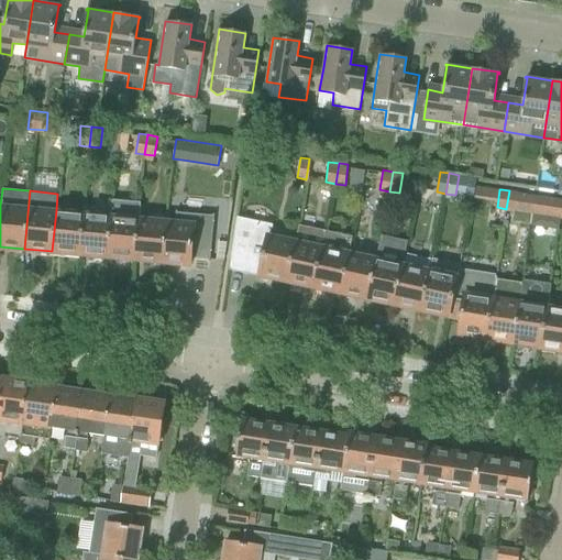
[(509,190),(506,209),(532,212),(536,194),(509,190)]
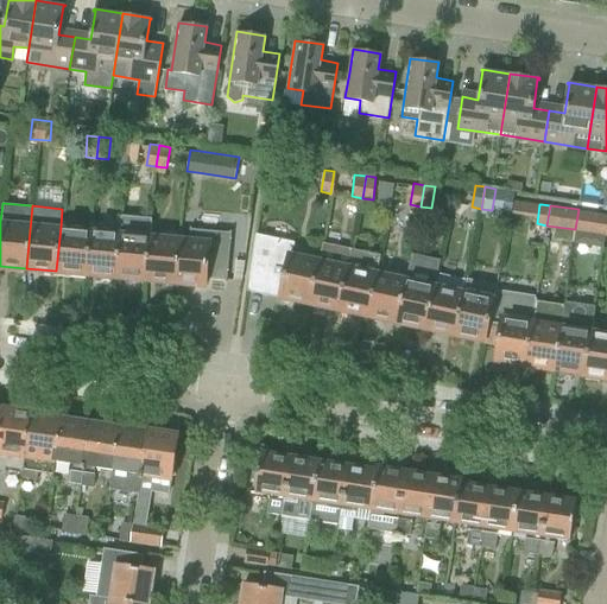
[(606,214),(579,209),(575,229),(605,234),(606,223),(606,214)]
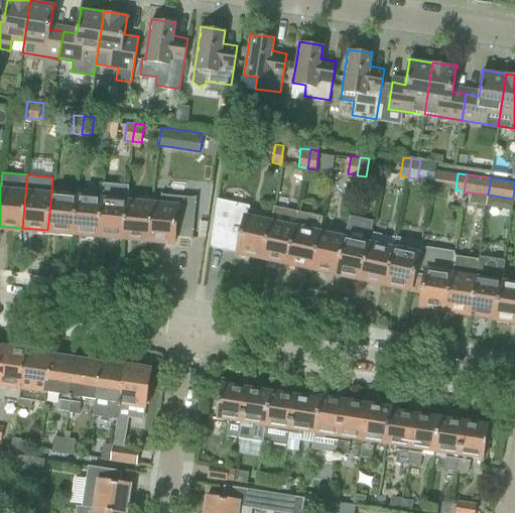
[(102,197),(98,235),(122,237),(126,199),(127,200),(128,183),(103,181),(102,197)]
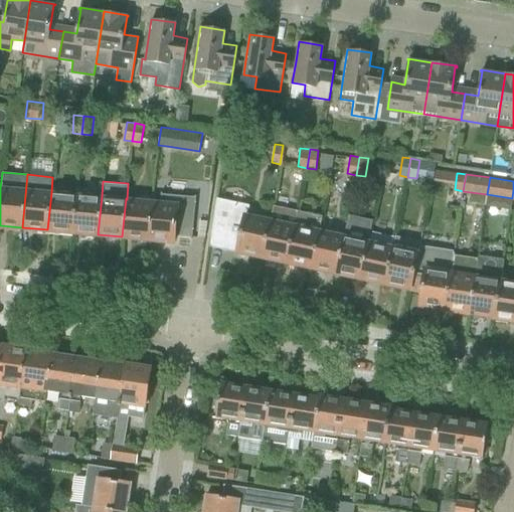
[(151,201),(148,239),(173,241),(174,233),(190,235),(190,236),(191,236),(195,194),(194,194),(194,196),(161,193),(161,191),(160,191),(159,202),(151,201)]
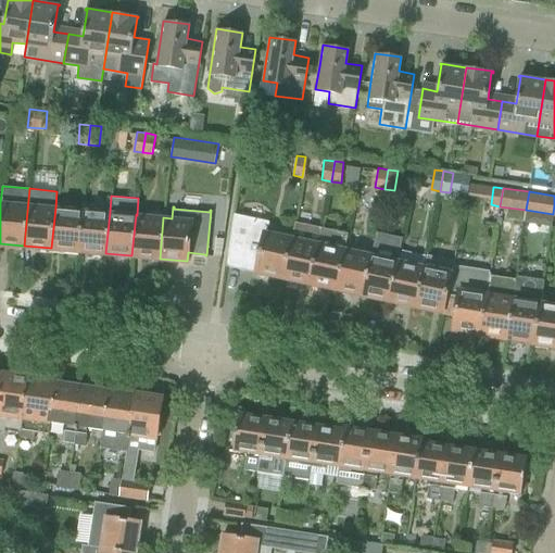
[(51,248),(78,251),(82,210),(55,208),(51,248)]
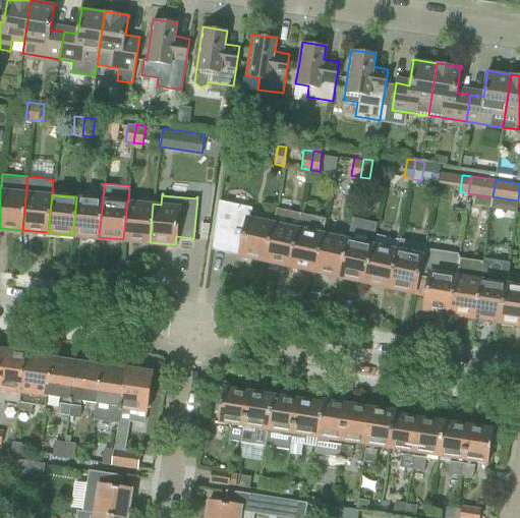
[(73,235),(99,237),(103,198),(76,196),(73,235)]
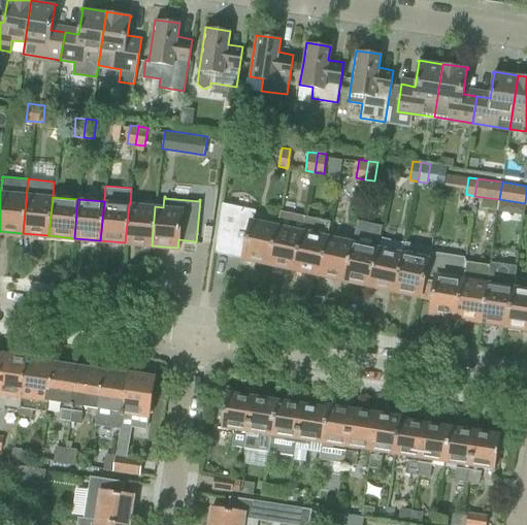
[(125,242),(152,245),(155,206),(130,204),(129,203),(125,242)]
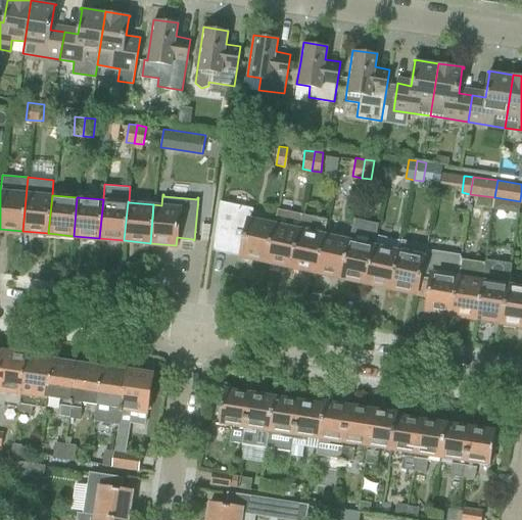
[(214,241),(211,249),(227,252),(228,244),(241,247),(240,255),(267,261),(275,224),(251,219),(253,208),(222,201),(218,221),(214,241)]
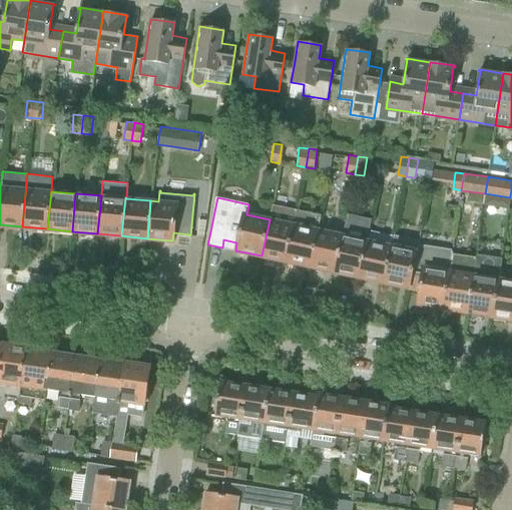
[(270,219),(262,256),(285,262),(293,224),(297,209),(273,204),(270,219)]
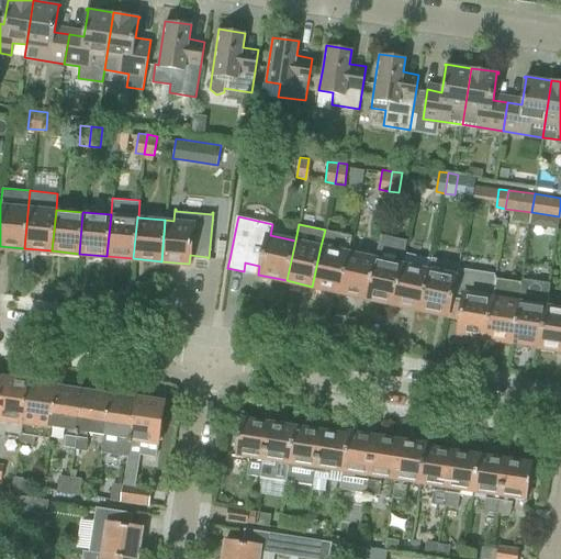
[(312,287),(340,292),(349,252),(352,235),(325,228),(321,246),(312,287)]
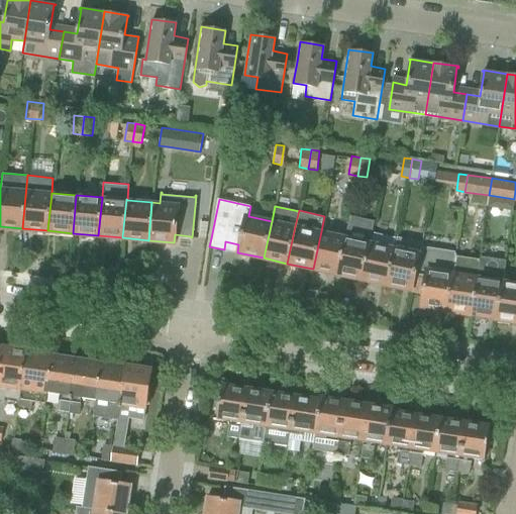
[(349,214),(344,236),(336,274),(360,279),(371,230),(373,219),(349,214)]
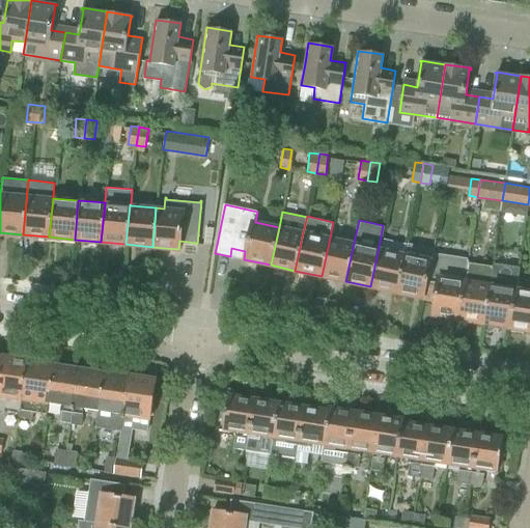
[(407,242),(381,237),(370,286),(395,292),(407,242)]
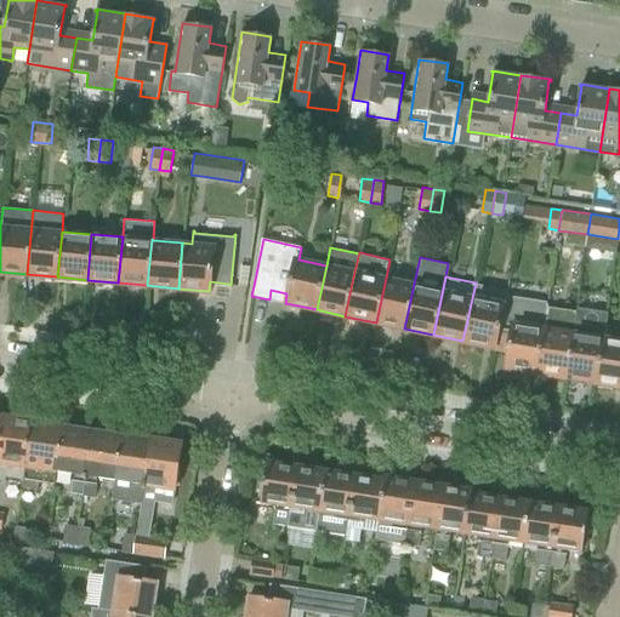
[(376,323),(404,329),(414,284),(386,278),(376,323)]
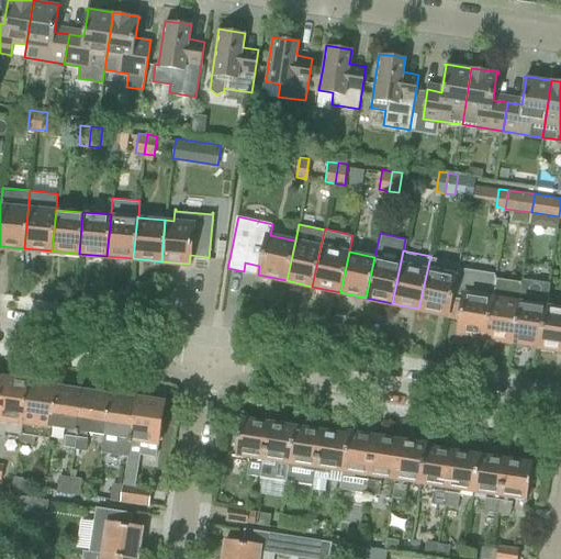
[(452,290),(457,270),(458,263),(430,256),(418,309),(447,315),(447,314),(452,290)]
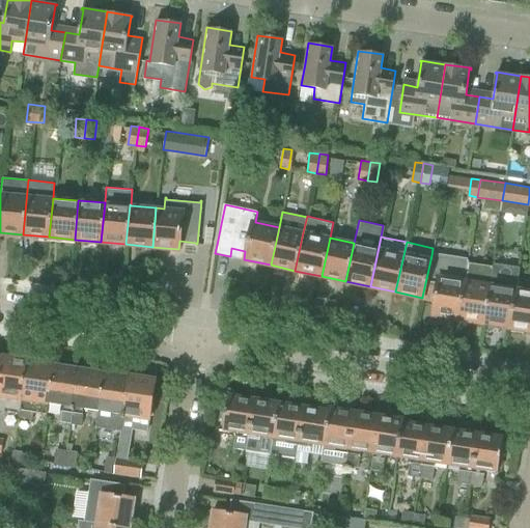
[(431,255),(427,274),(422,297),(435,299),(433,314),(459,318),(465,280),(467,267),(468,260),(431,255)]
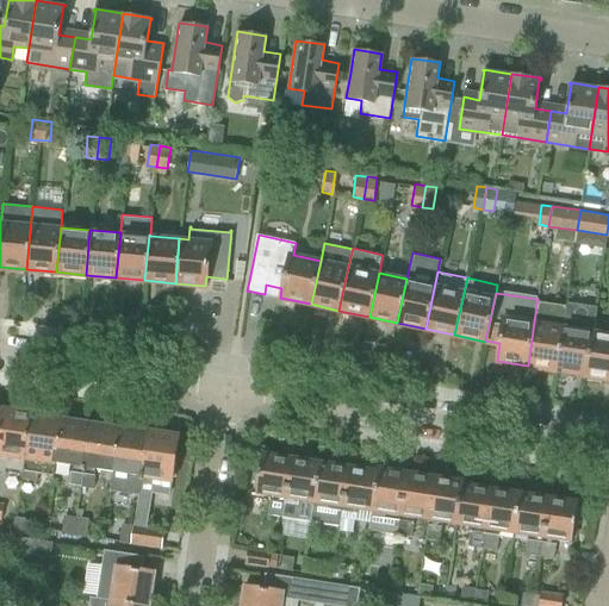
[(565,311),(557,370),(585,374),(585,376),(592,331),(595,316),(597,305),(566,300),(565,311)]
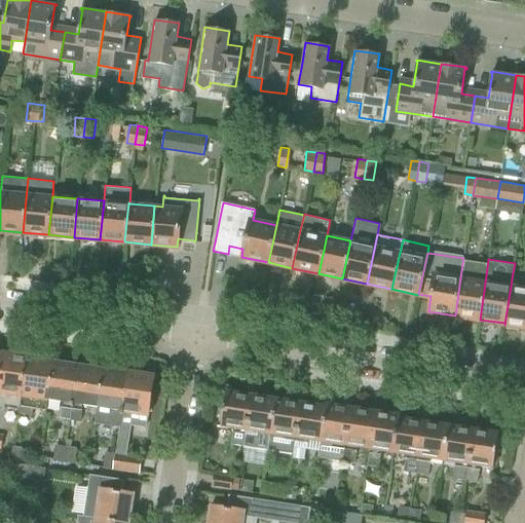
[(455,315),(480,320),(487,268),(462,264),(460,277),(455,315)]
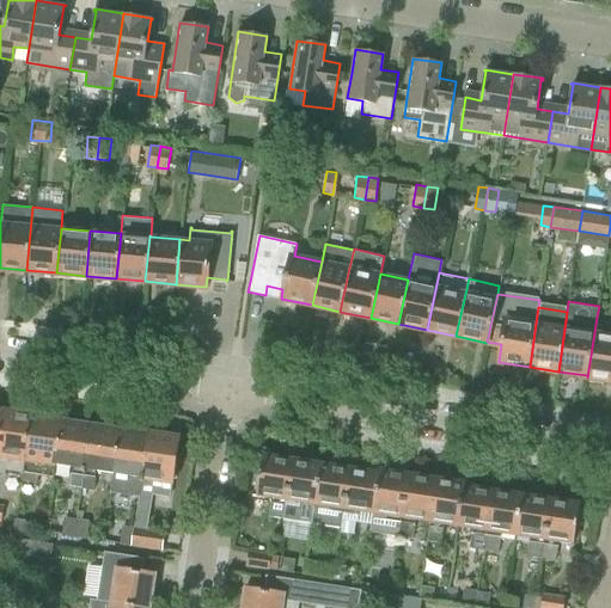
[(610,335),(594,332),(587,378),(588,378),(588,380),(603,382),(603,380),(610,381),(610,335)]
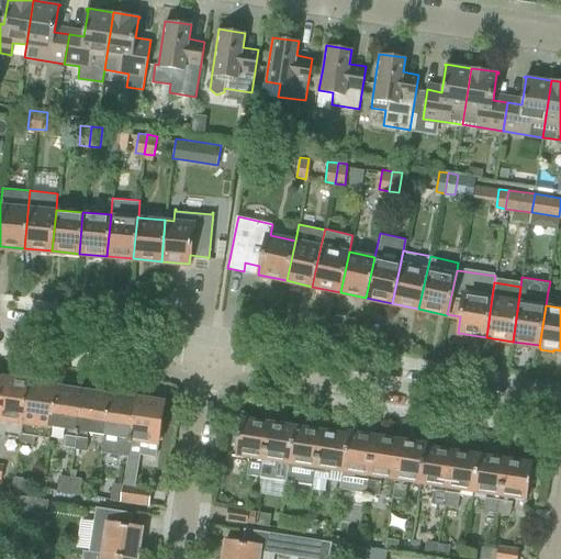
[(3,380),(0,402),(0,434),(6,435),(7,432),(22,434),(30,384),(29,384),(30,381),(4,378),(3,380)]
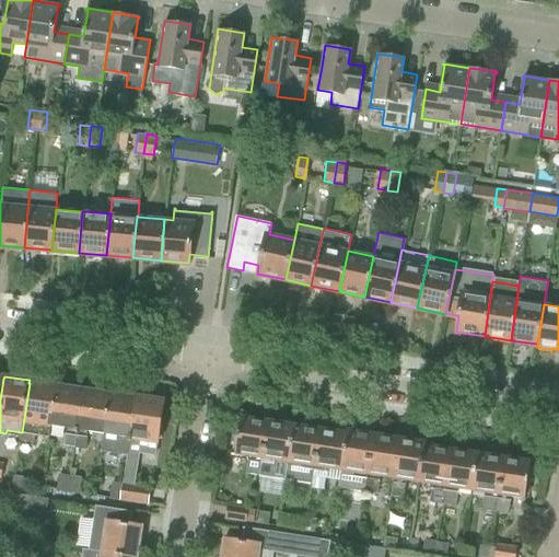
[(49,436),(50,427),(57,387),(54,386),(53,383),(44,382),(42,385),(30,383),(22,432),(21,439),(34,441),(35,433),(49,436)]
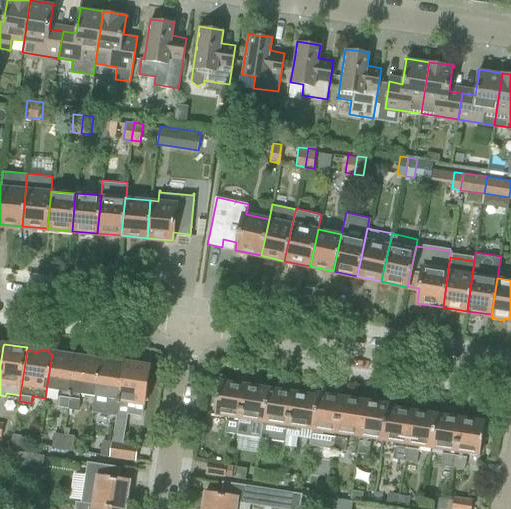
[(58,406),(68,408),(76,358),(65,356),(64,353),(56,352),(54,354),(52,354),(46,390),(60,392),(58,406)]
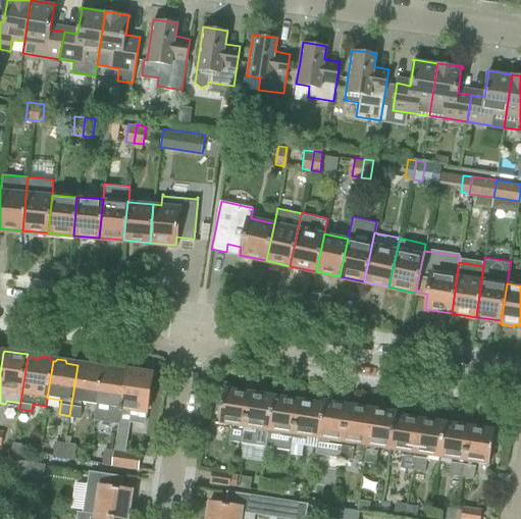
[(82,403),(97,405),(102,368),(100,368),(99,365),(90,364),(88,366),(77,365),(69,416),(80,417),(82,403)]
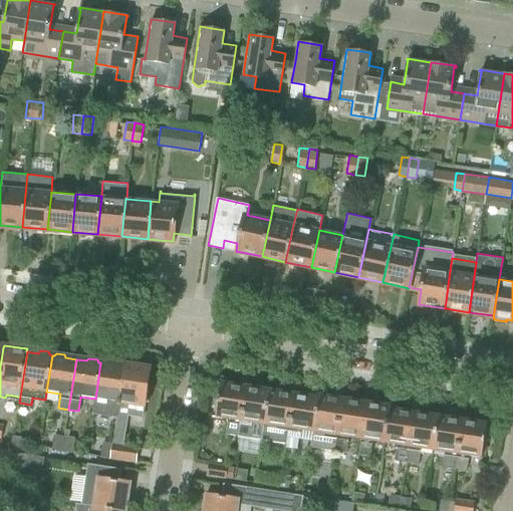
[(95,399),(93,413),(117,416),(125,366),(124,366),(114,365),(113,361),(105,360),(103,363),(100,362),(95,399)]
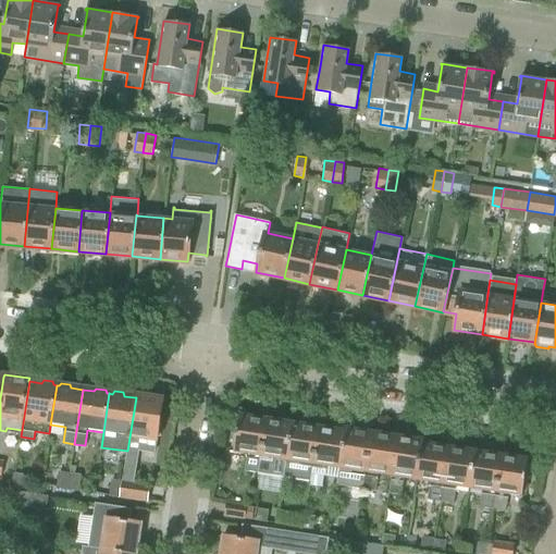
[(127,451),(127,452),(138,454),(139,450),(156,452),(157,439),(158,434),(161,435),(162,423),(159,423),(163,398),(136,394),(136,397),(127,451)]
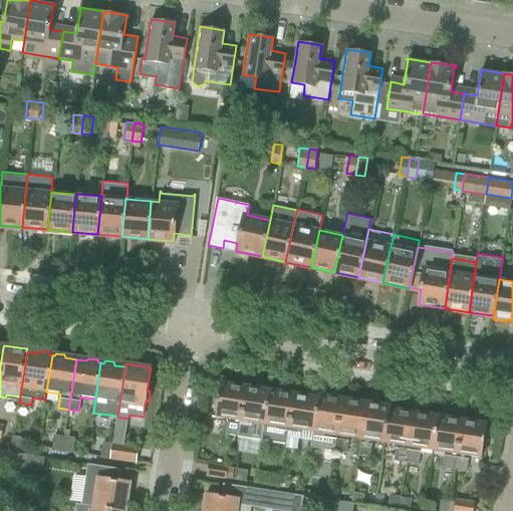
[(226,434),(239,435),(246,386),(222,381),(219,400),(216,399),(214,411),(217,411),(216,415),(229,417),(226,434)]
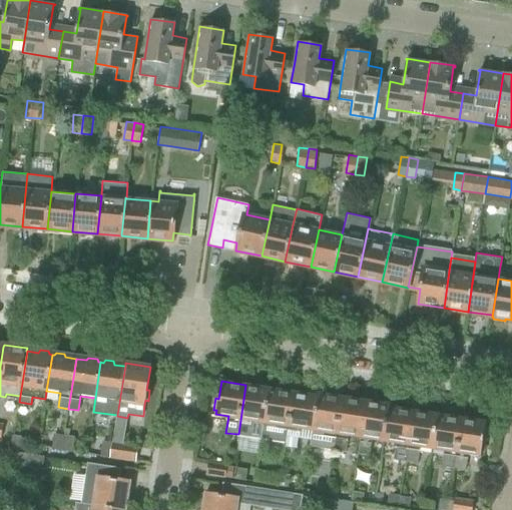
[(245,385),(238,434),(245,436),(249,436),(263,438),(265,424),(270,389),(268,388),(268,385),(257,384),(257,387),(245,385)]
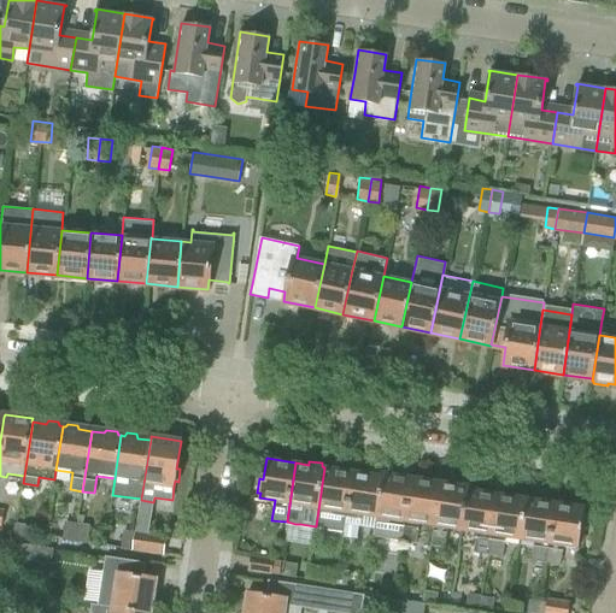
[(316,526),(344,531),(353,471),(341,470),(341,466),(328,464),(327,467),(324,467),(318,510),(316,526)]
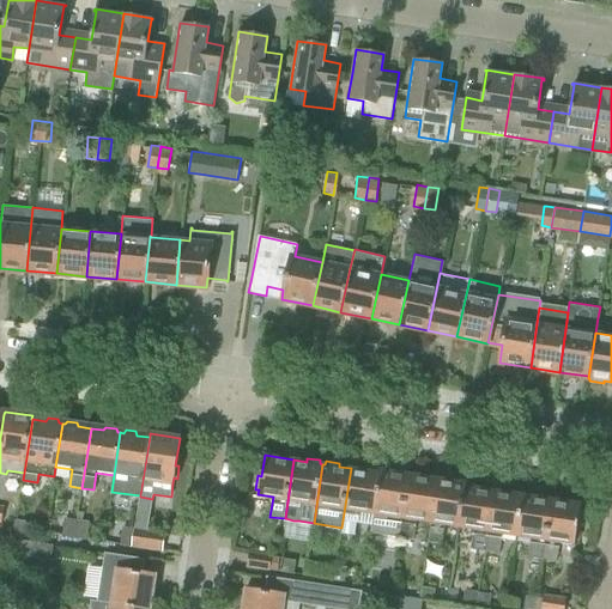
[(358,512),(374,515),(380,469),(364,467),(364,470),(351,468),(341,528),(356,529),(358,512)]
